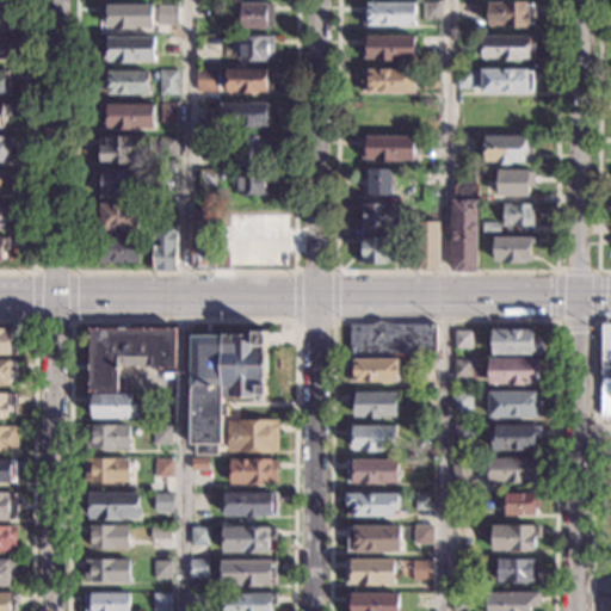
[(535,26),(526,26),(526,29),(504,29),(504,26),(486,26),(486,20),(483,20),(483,13),(488,13),(487,2),(535,1),(535,26)]
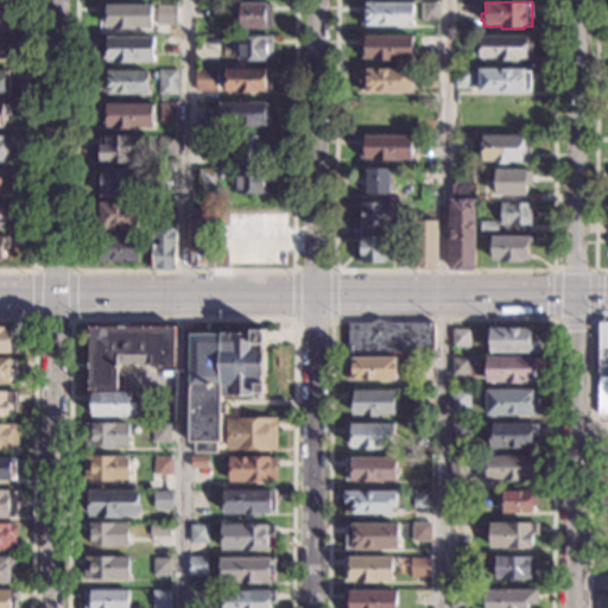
[(12,29),(0,27),(0,2),(12,4),(12,29)]
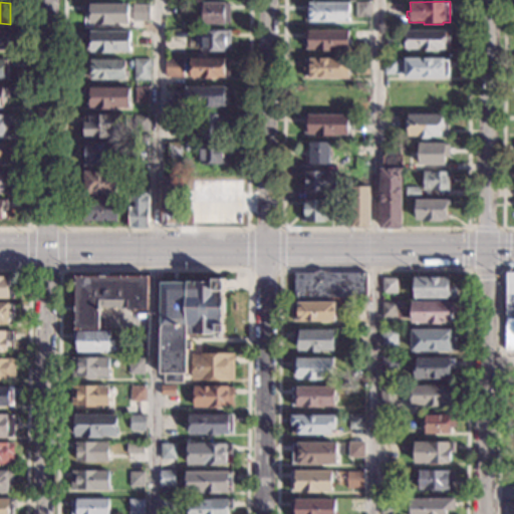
[(369,2),(369,18),(355,18),(355,2),(369,2)]
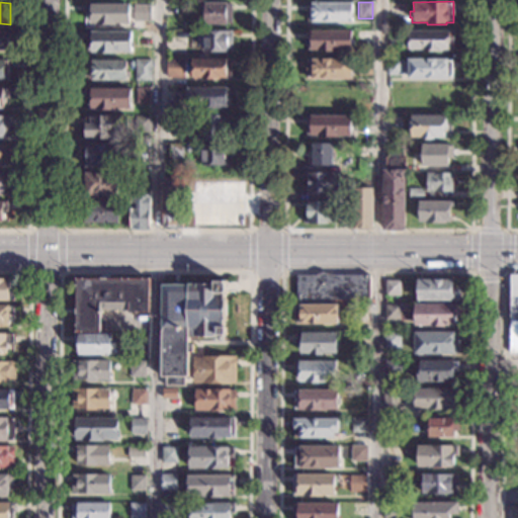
[(134,20),(151,20),(150,3),(133,4),(134,20)]
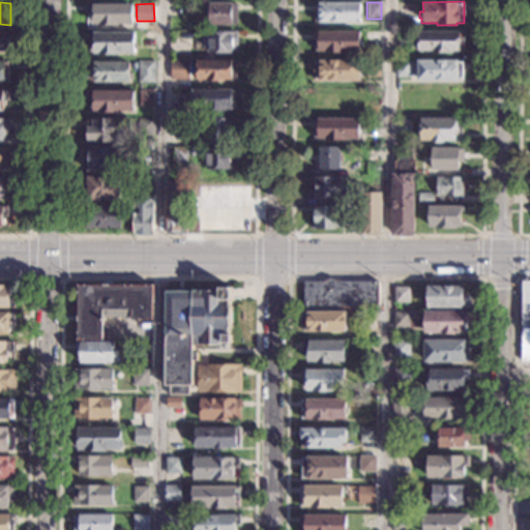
[(360,3),(361,23),(315,23),(314,3),(360,3)]
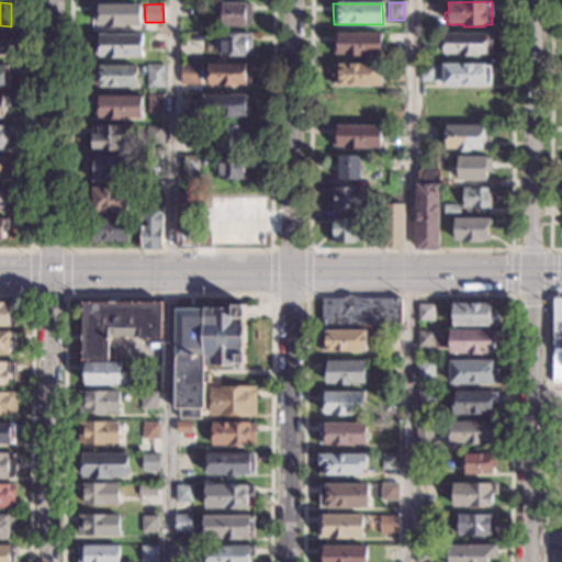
[(141,25),(125,25),(125,27),(103,27),(104,25),(98,25),(98,13),(93,13),(93,4),(141,4),(141,25)]
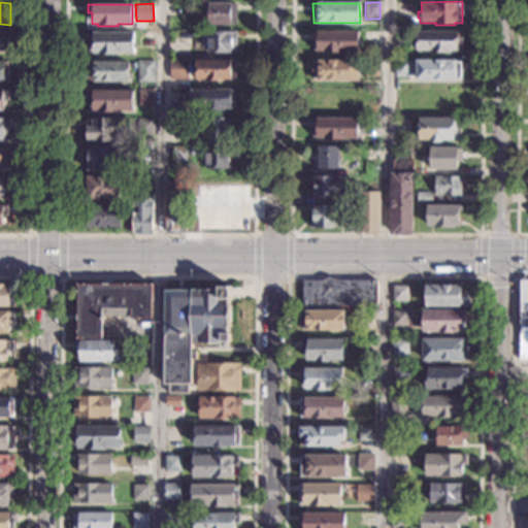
[(235,24),(231,24),(231,25),(207,25),(207,13),(204,13),(204,4),(235,4),(235,24)]
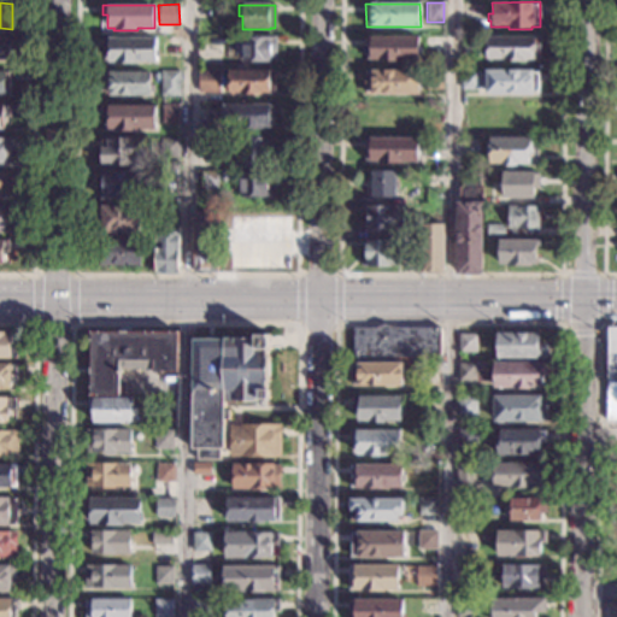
[(540,60),(527,60),(527,63),(504,63),(504,60),(486,60),(486,35),(540,35),(540,60)]
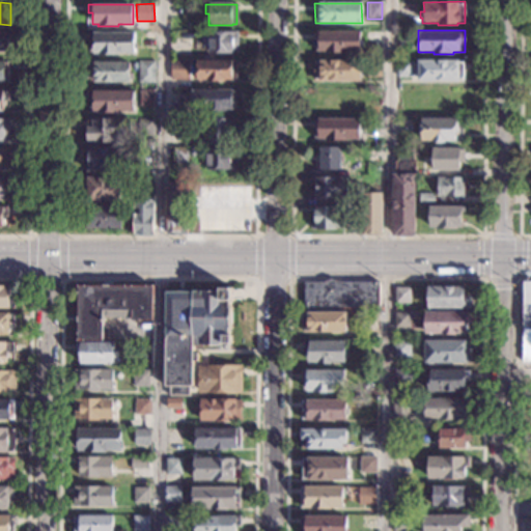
[(361,39),(364,39),(364,48),(361,48),(361,53),(325,54),(325,52),(318,52),(318,50),(315,50),(314,31),(361,31),(361,39)]
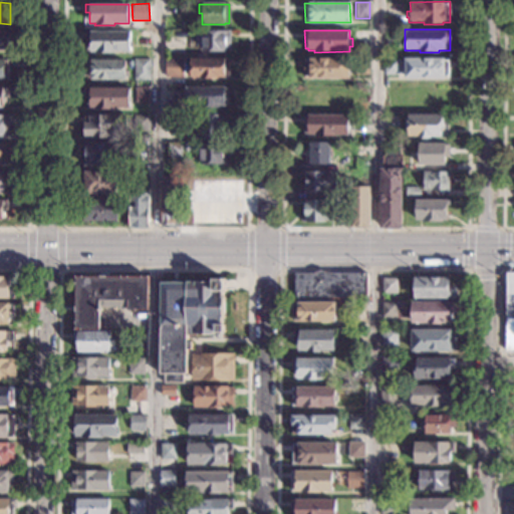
[(10,50),(0,50),(0,31),(10,31),(10,50)]
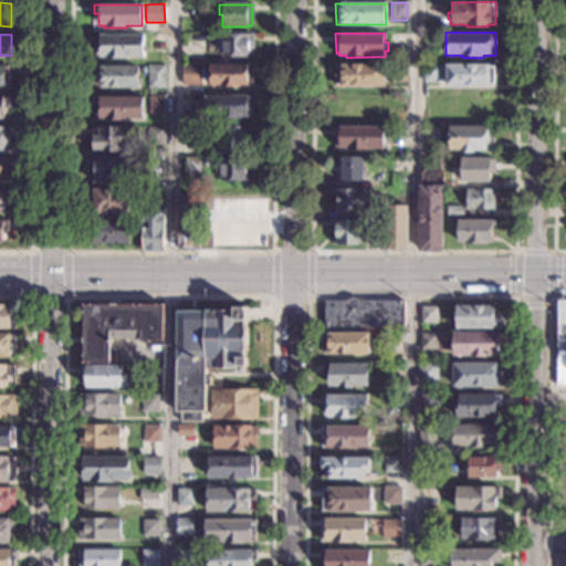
[(144,58),(128,58),(127,60),(105,60),(105,58),(100,58),(100,45),(94,45),(94,34),(144,35),(144,58)]
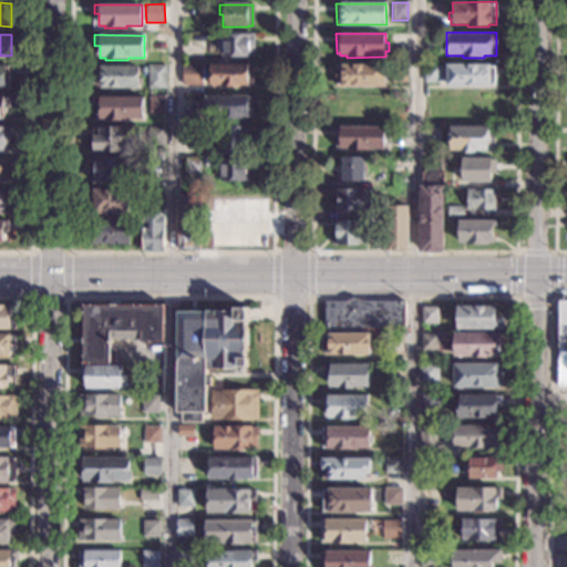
[(254,58),(222,58),(222,50),(216,50),(216,34),(254,35),(254,58)]
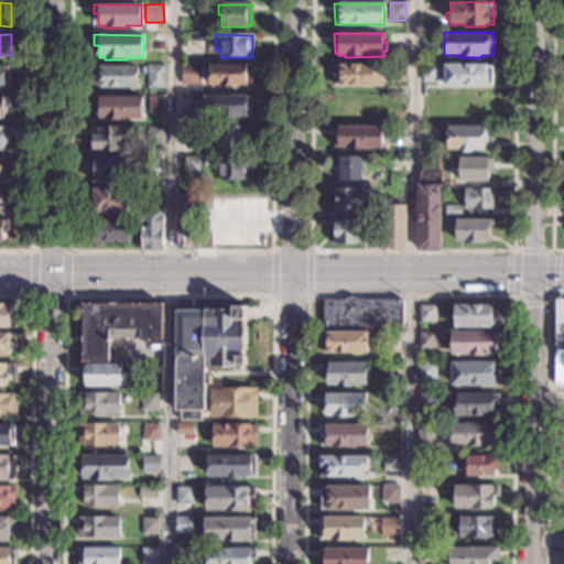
[(442,49),(424,49),(424,34),(442,34),(442,49)]
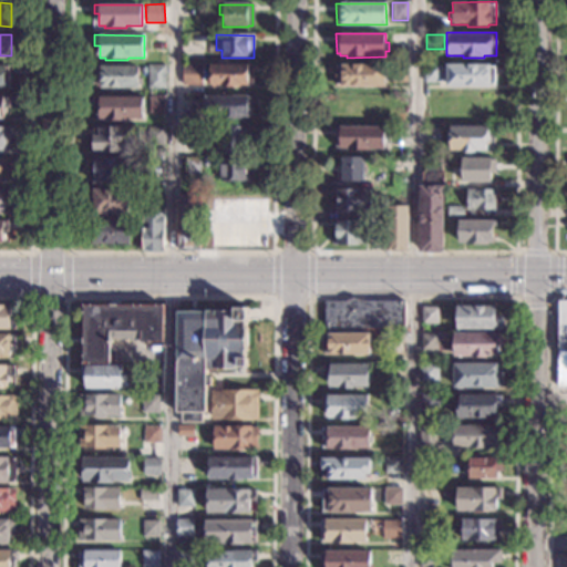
[(495,86),(490,86),(490,88),(446,89),(445,64),(495,63),(495,86)]
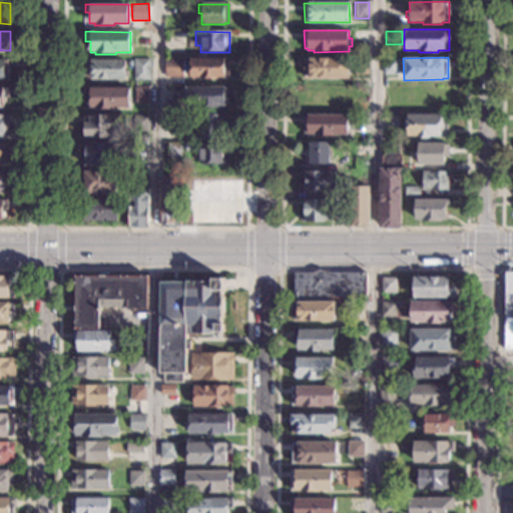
[(150,80),(133,80),(133,59),(149,58),(150,80)]
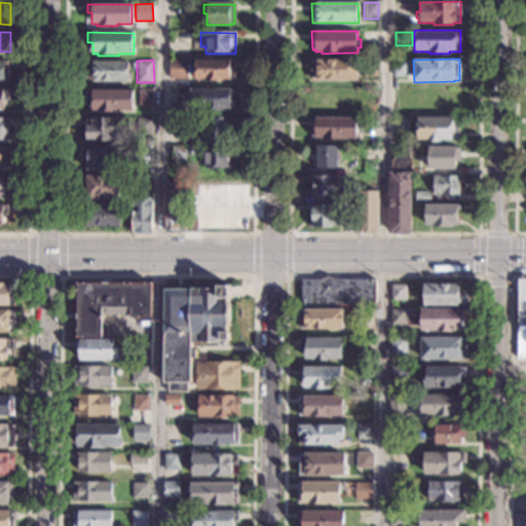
[(358,69),(360,68),(360,75),(358,75),(358,81),(315,81),(315,80),(310,80),(310,60),(358,60),(358,69)]
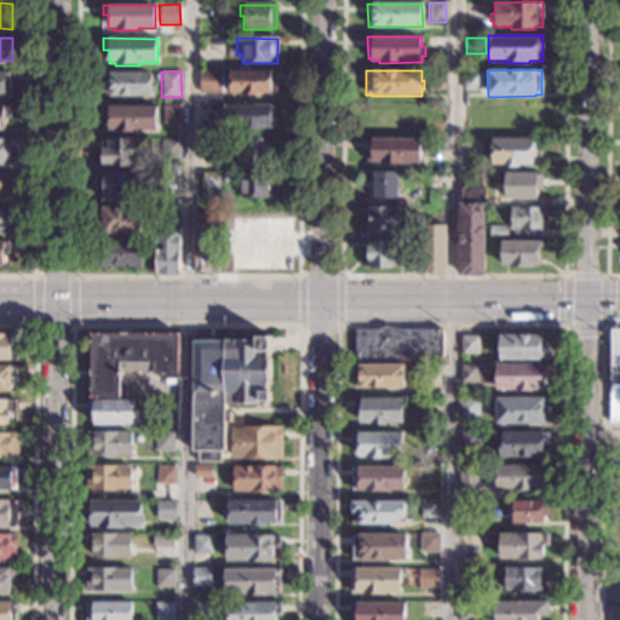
[(483,90),(464,91),(464,72),(482,70),(483,90)]
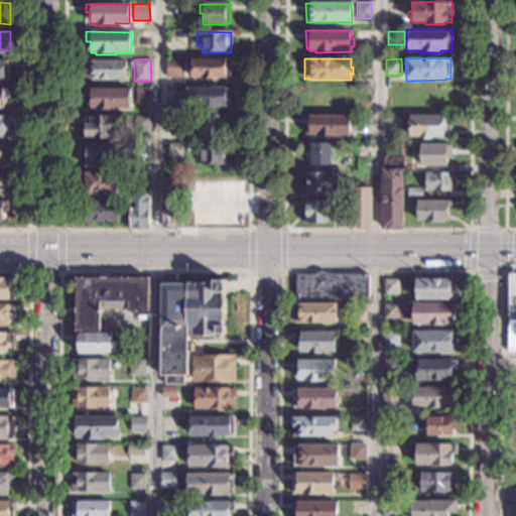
[(9,79),(0,79),(0,59),(9,59),(9,79)]
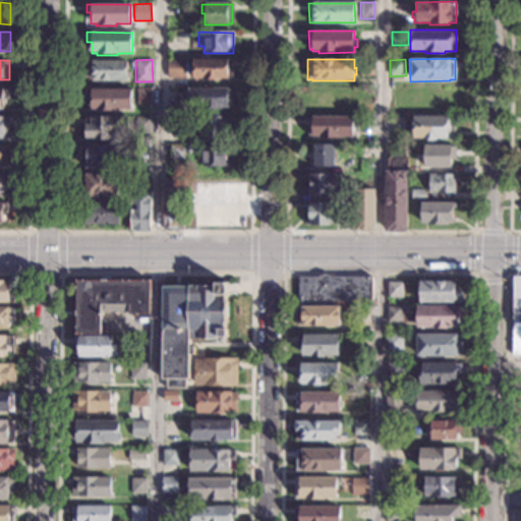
[(185,78),(167,78),(167,60),(185,60),(185,78)]
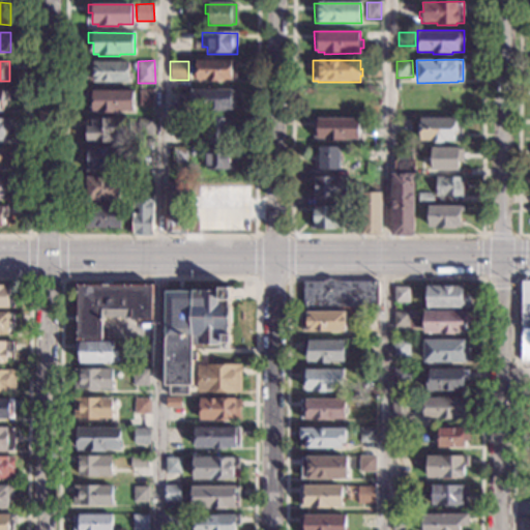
[(236,80),(225,80),(225,82),(206,82),(206,80),(197,80),(197,61),(236,62),(236,80)]
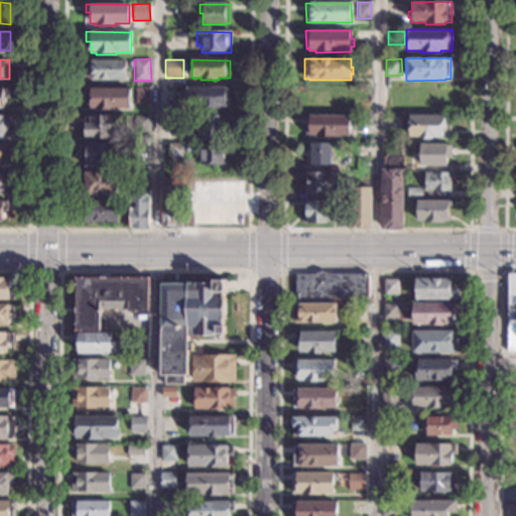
[(127,81),(92,81),(92,70),(85,70),(86,60),(127,60),(127,81)]
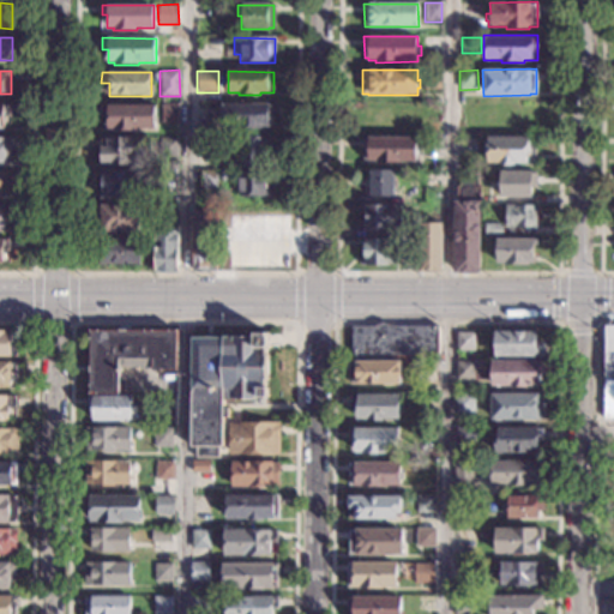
[(179,122),(161,122),(161,103),(179,103),(179,122)]
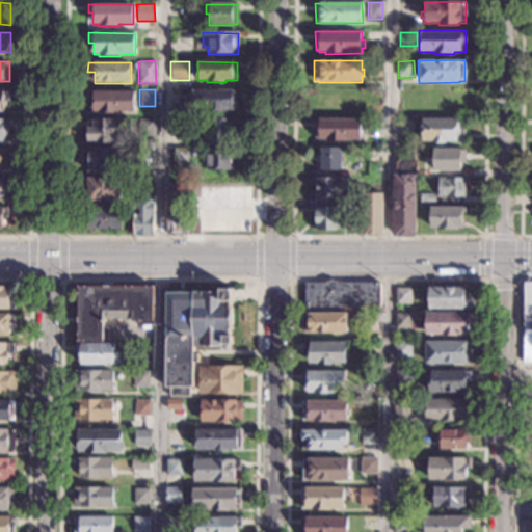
[(236,110),(231,110),(231,112),(192,112),(192,89),(236,89),(236,110)]
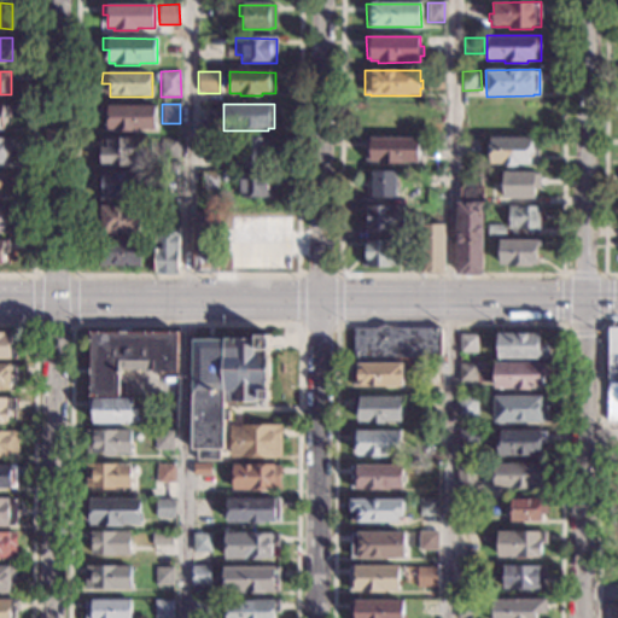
[(156,130),(138,129),(138,132),(115,132),(115,130),(108,130),(108,117),(103,117),(103,105),(156,105),(156,130)]
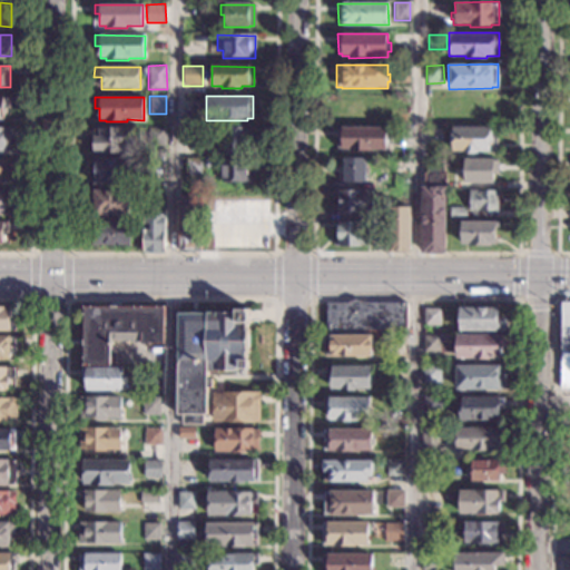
[(166,146),(148,146),(148,127),(166,127),(166,146)]
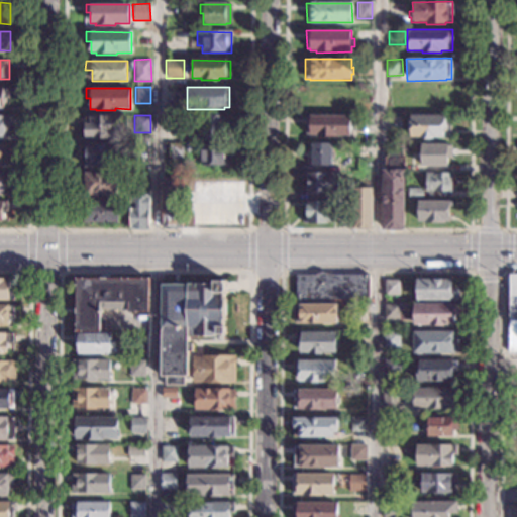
[(350,136),(336,136),(336,137),(315,137),(315,135),(309,135),(309,133),(305,133),(305,116),(350,115),(350,136)]
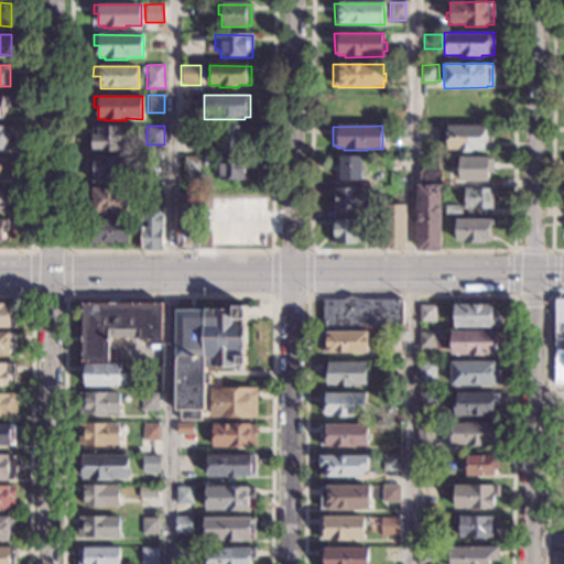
[(485,127),(488,127),(488,132),(492,132),(492,149),(485,149),(485,150),(472,150),(472,153),(458,153),(458,150),(446,150),(446,126),(485,126),(485,127)]
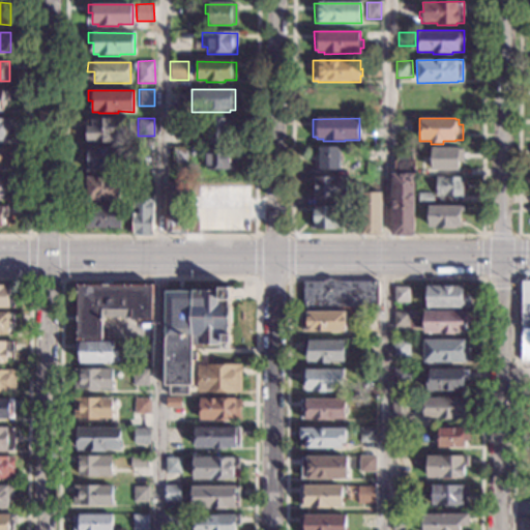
[(9,141),(0,141),(0,119),(9,119),(9,141)]
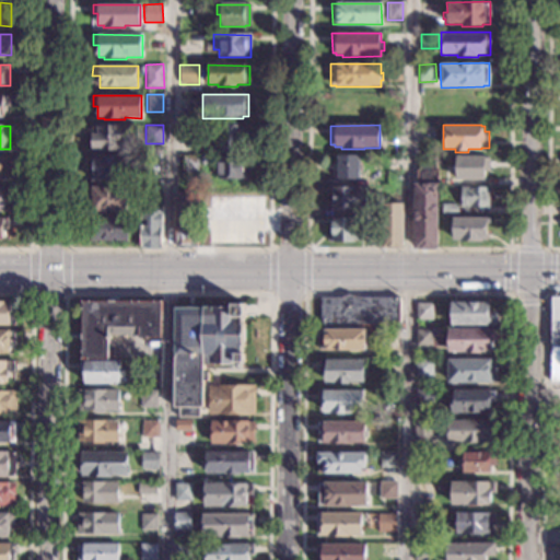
[(137,141),(131,141),(131,146),(126,146),(126,149),(116,149),(116,151),(103,151),(103,149),(92,149),(92,126),(137,127),(137,141)]
